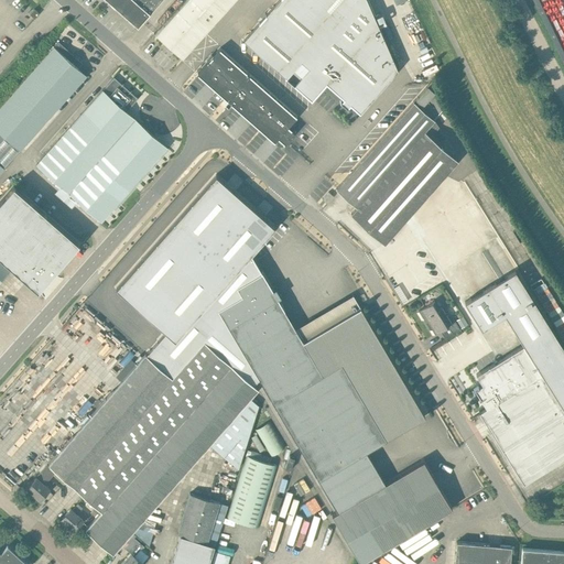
[(107,0),(138,26),(149,13),(150,13),(161,0),(107,0)]
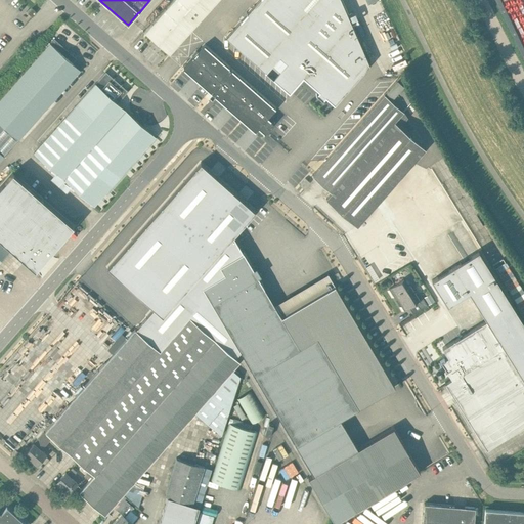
[(169,54),(218,0),(173,0),(144,33),(169,54)]
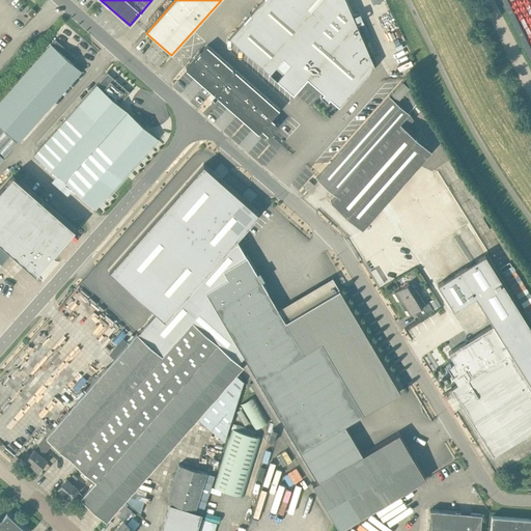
[(318,0),(310,9),(307,7),(313,0),(262,0),(230,36),(292,93),(307,77),(324,92),(320,95),(327,101),(330,98),(339,105),(373,66),(358,51),(363,46),(347,31),(355,23),(353,17),(341,7),(345,2),(342,0),(318,0)]
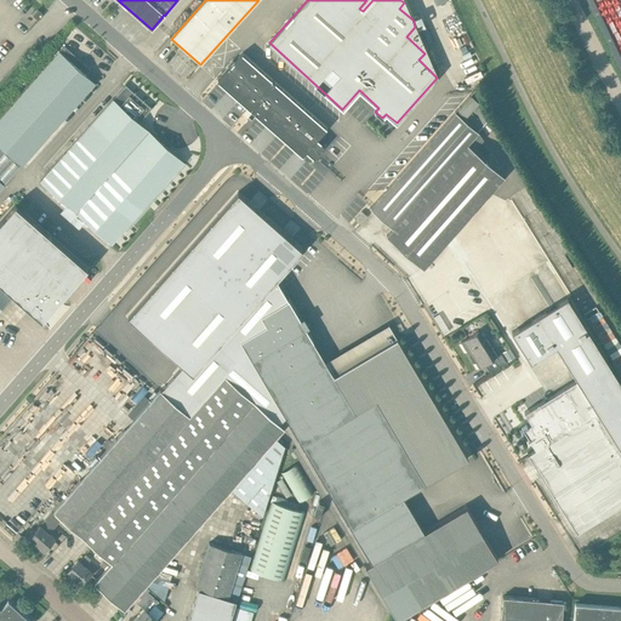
[(0,189),(5,184),(95,83),(86,75),(91,69),(64,46),(60,51),(0,118),(0,189)]
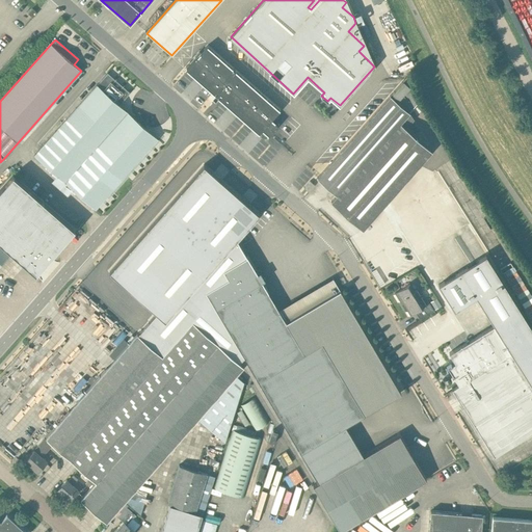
[(280,109),(207,46),(198,55),(186,70),(187,70),(214,94),(211,97),(215,100),(217,97),(259,133),(262,129),(268,135),(277,125),(271,120),(280,109)]
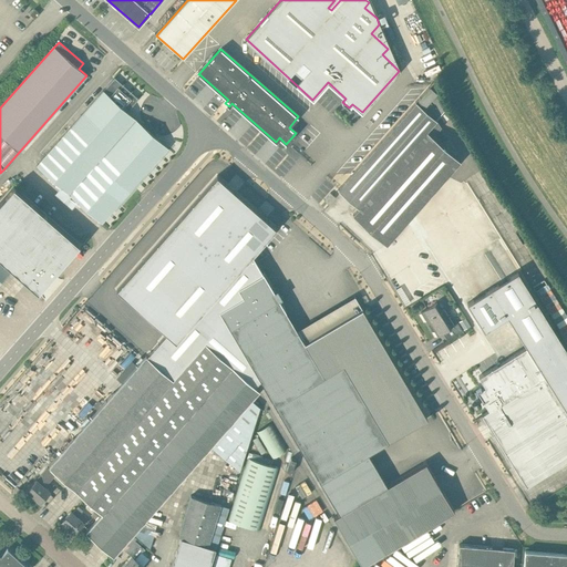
[(144,126),(130,113),(127,112),(138,99),(114,78),(103,90),(35,165),(101,223),(168,148),(152,134),(154,129),(148,124),(144,126)]
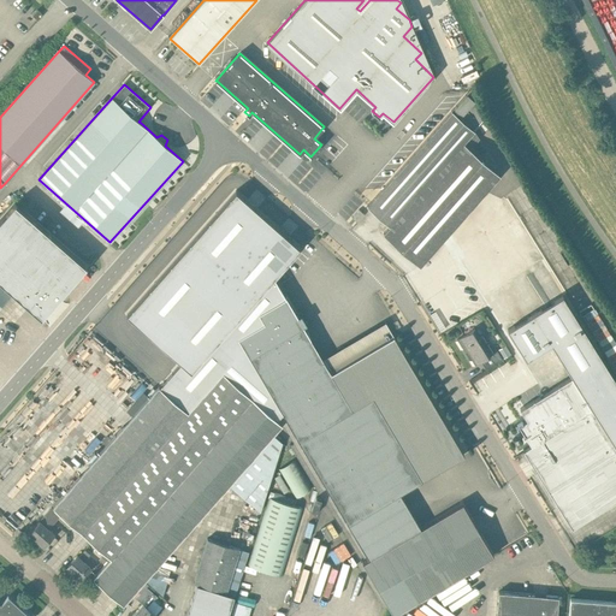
[(486,116),(475,95),(472,89),(467,94),(451,110),(367,206),(390,226),(383,234),(420,265),(499,175),(471,149),(479,138),(474,131),(481,120),(486,116)]
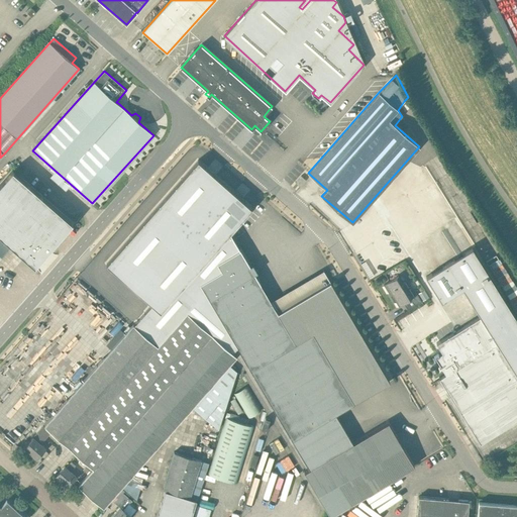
[(47,421),(43,425),(93,468),(90,471),(80,483),(78,484),(79,486),(81,487),(103,507),(118,489),(121,487),(130,494),(136,501),(140,489),(144,490),(145,486),(127,480),(191,407),(194,409),(218,429),(226,405),(230,390),(236,372),(228,365),(233,358),(236,355),(232,352),(236,346),(232,339),(277,312),(270,301),(231,235),(230,232),(251,208),(226,185),(198,160),(106,264),(151,304),(139,318),(133,324),(132,324),(47,421)]
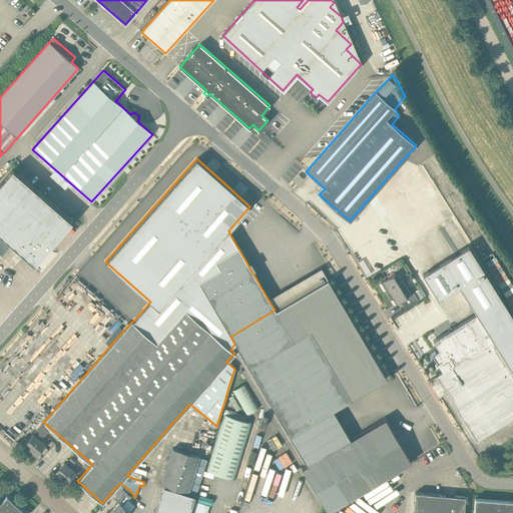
[(12,168),(0,181),(0,231),(13,242),(26,227),(48,247),(71,220),(12,168)]
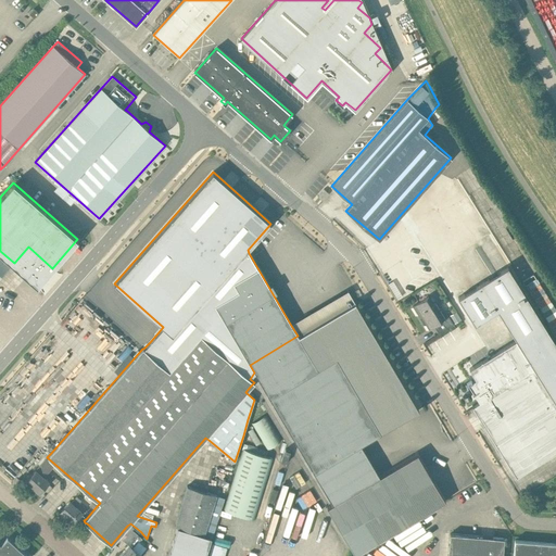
[(323,201),(329,193),(324,189),(317,197),(323,201)]
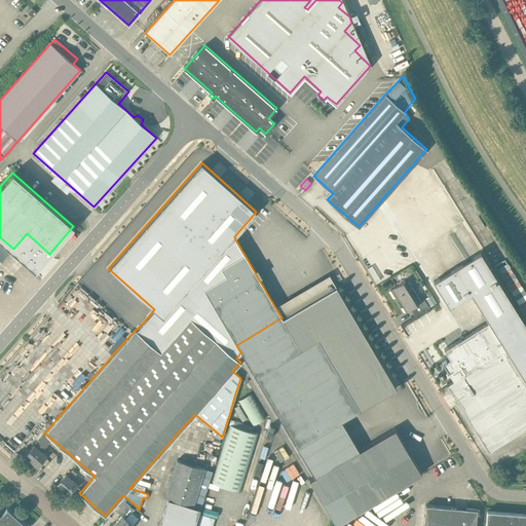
[(0,261),(9,251),(0,241),(0,261)]
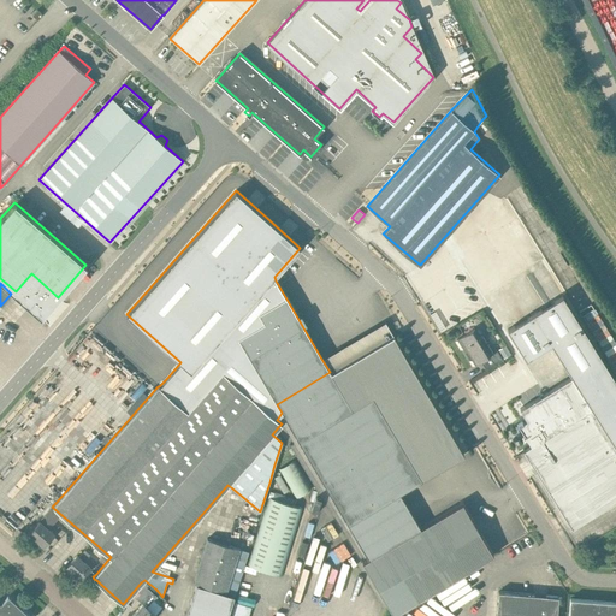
[(615,381),(580,324),(562,296),(508,330),(526,359),(551,343),(572,377),(520,409),(526,419),(517,425),(531,445),(522,450),(572,527),(615,499),(615,381)]
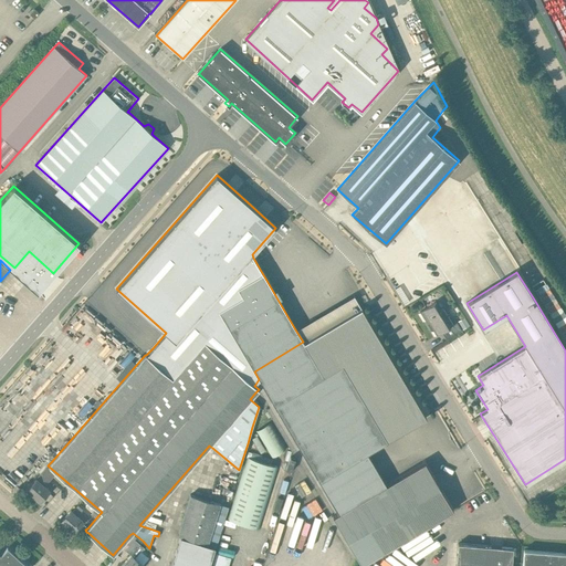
[(441,310),(436,302),(419,312),(425,321),(426,320),(436,336),(441,332),(447,339),(461,331),(457,322),(452,324),(442,308),(441,310)]
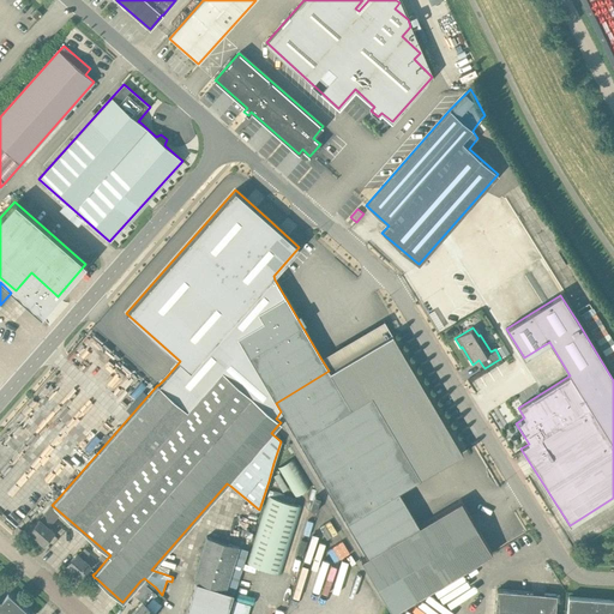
[(276,403),(281,411),(367,557),(361,560),(392,613),(492,554),(461,501),(419,525),(398,491),(462,453),(392,335),(329,371),(276,403)]
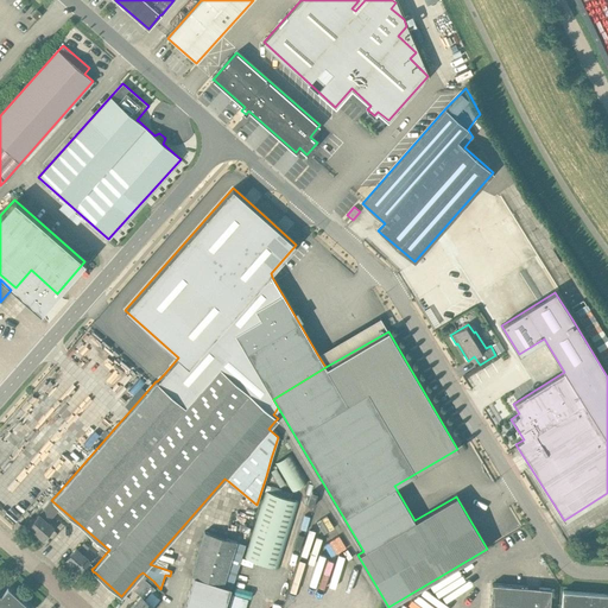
[(504,350),(499,341),(492,344),(496,354),(504,350)]
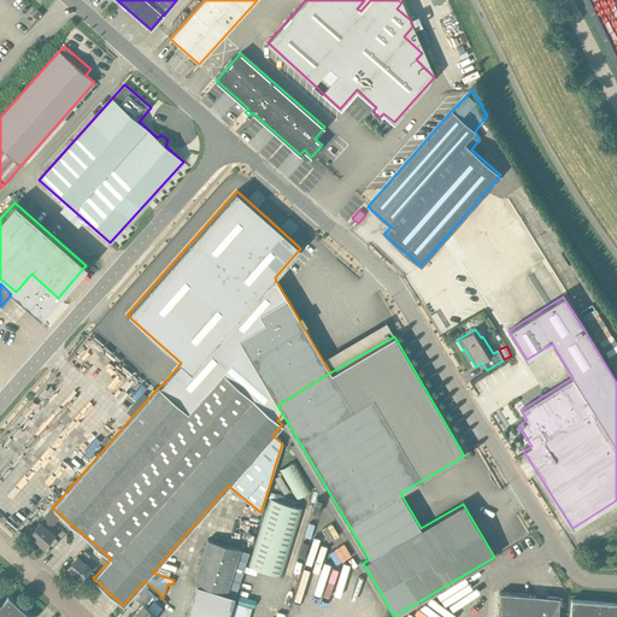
[(294,460),(278,470),(297,499),(312,489),(294,460)]
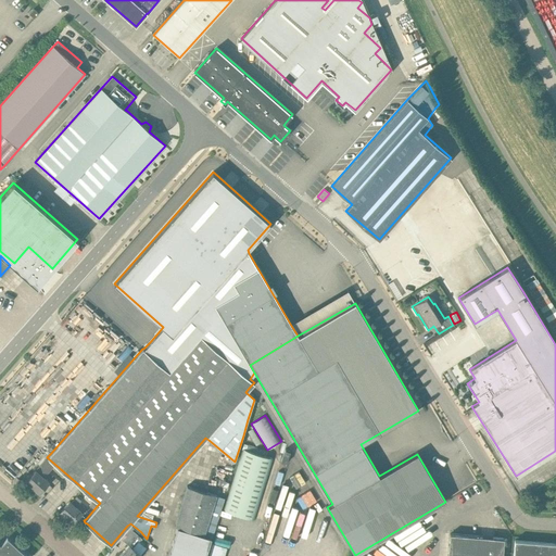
[(252,428),(248,431),(256,445),(261,442),(252,428)]
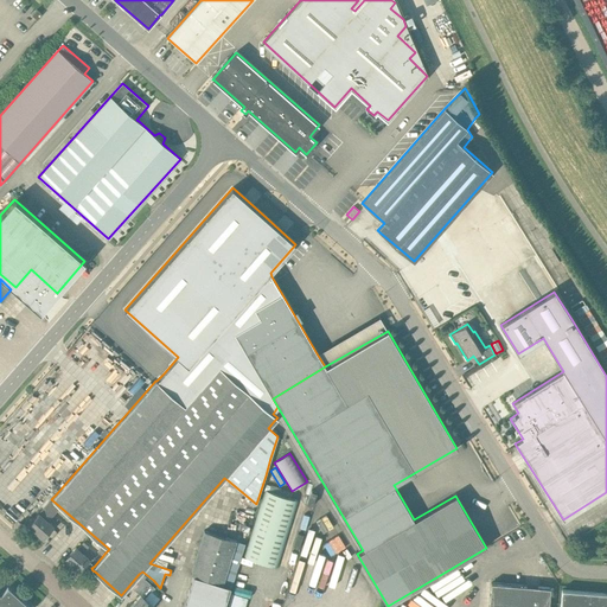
[(264,490),(243,557),(247,557),(278,567),(298,500),(291,498),(268,492),(267,491),(264,490)]
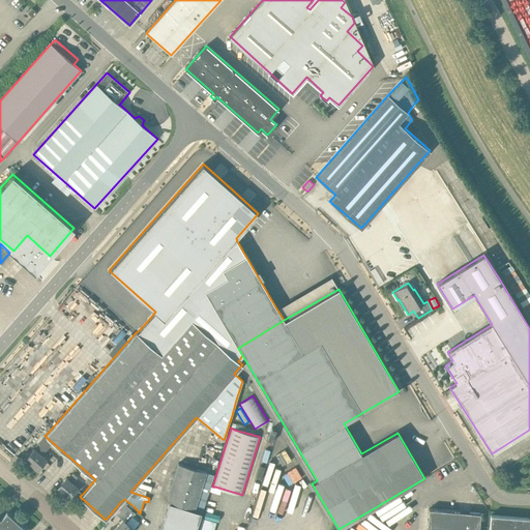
[(41,455),(52,444),(43,437),(34,448),(33,448),(24,459),(37,470),(47,460),(41,455)]
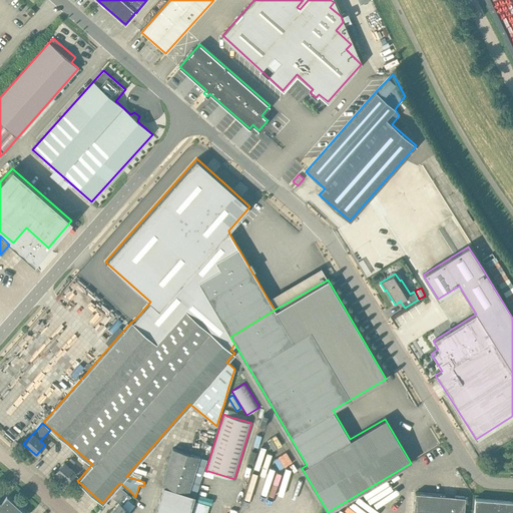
[(15,440),(10,446),(15,450),(20,444),(15,440)]
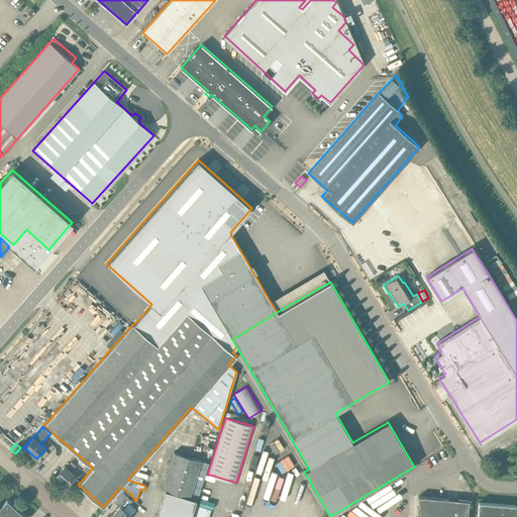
[(196,500),(208,462),(174,451),(163,489),(196,500)]
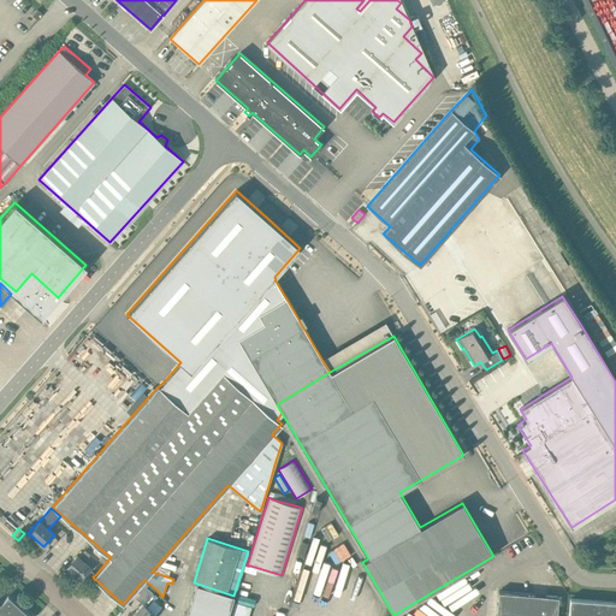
[(84,561),(89,555),(84,550),(78,556),(77,555),(66,567),(81,579),(90,567),(84,561)]
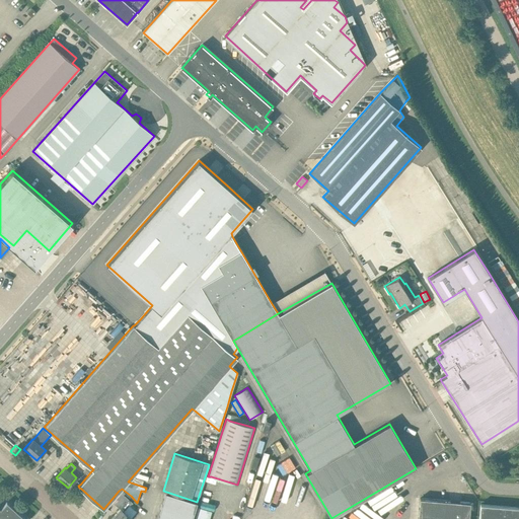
[(87,466),(83,471),(87,475),(92,469),(87,466)]
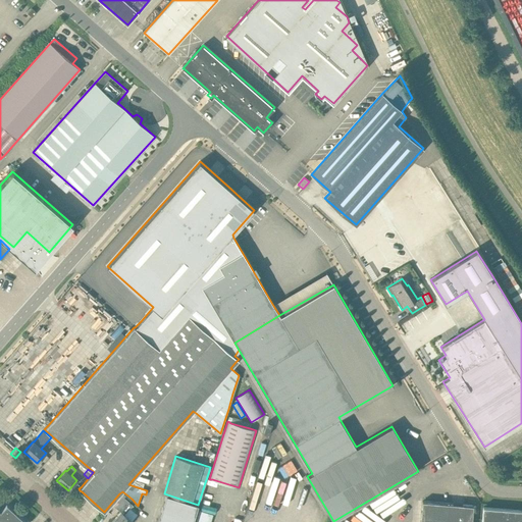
[(192,521),(198,505),(164,493),(155,521),(192,521)]
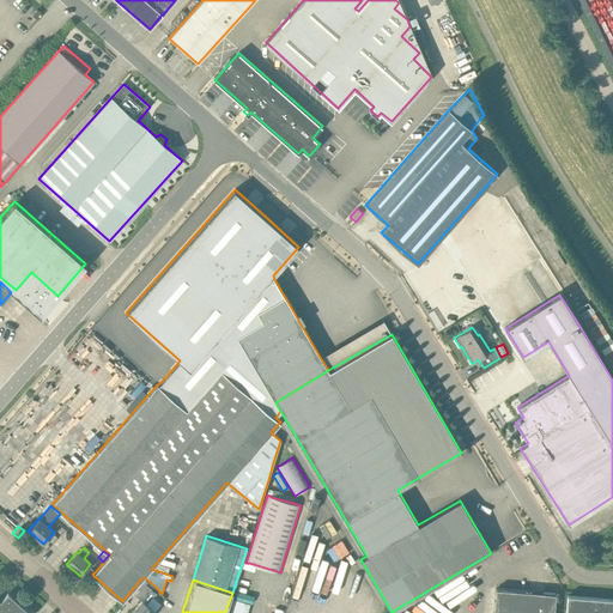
[(141,601),(129,612),(153,612),(155,612),(161,605),(152,598),(156,594),(145,584),(135,596),(141,601)]
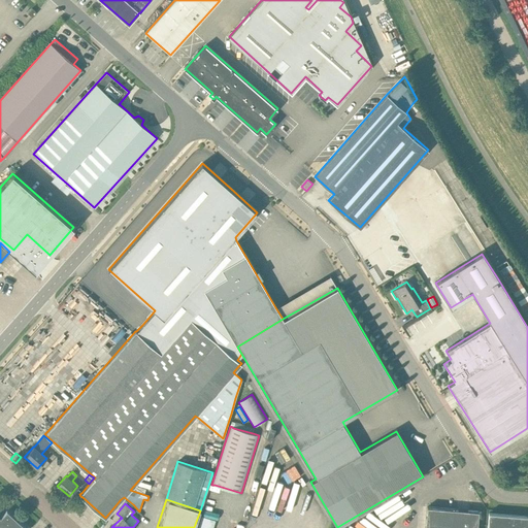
[(476,527),(479,512),(427,506),(425,527),(476,527)]
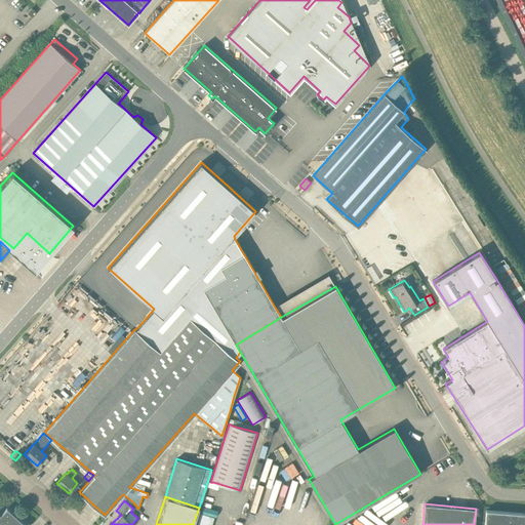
[(0,514),(0,513),(0,524),(26,524),(6,508),(0,514)]
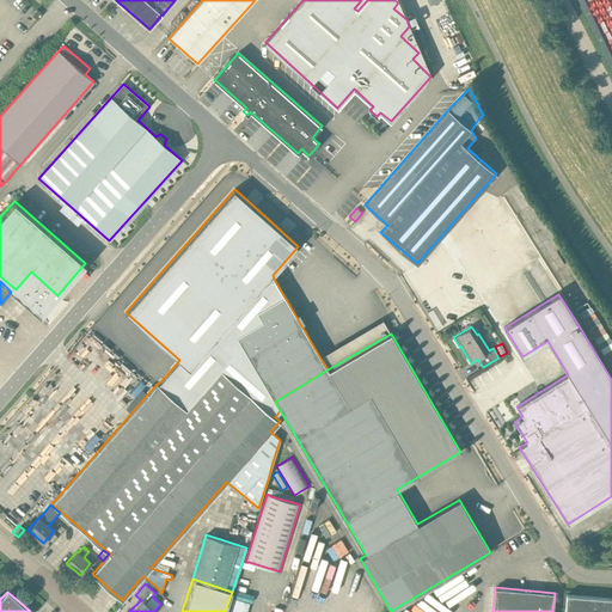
[(611,611),(611,598),(567,594),(564,611),(611,611)]
